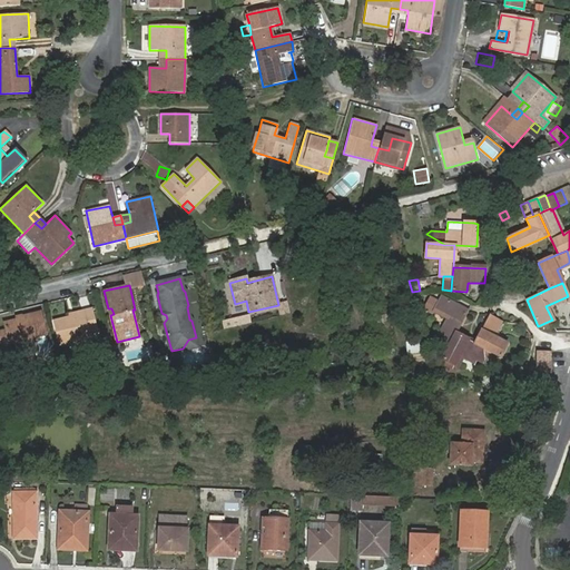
[(449,345),(455,333),(468,311),(441,296),(439,303),(430,298),(423,308),(433,314),(434,311),(448,317),(436,338),(449,345)]
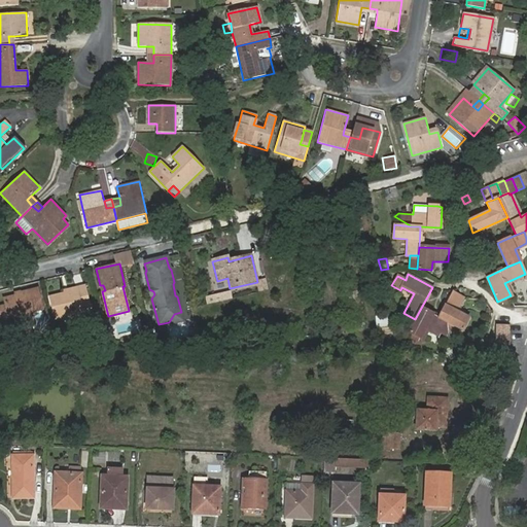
[(64,293),(50,296),(56,318),(82,312),(81,306),(89,304),(84,285),(77,287),(78,290),(64,293)]
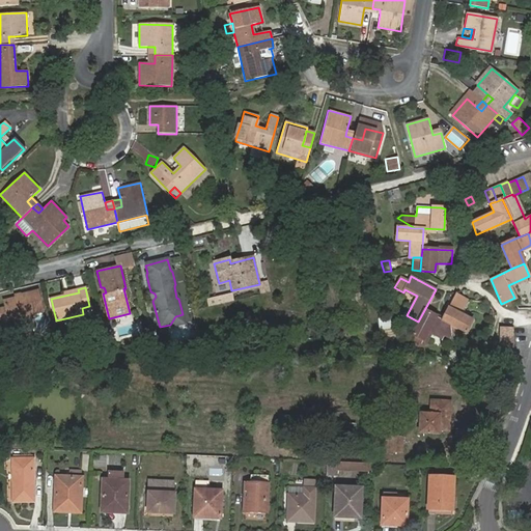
[(21,297),(16,298),(4,301),(5,307),(0,308),(0,314),(3,328),(10,326),(8,319),(44,311),(37,289),(20,295),(21,297)]
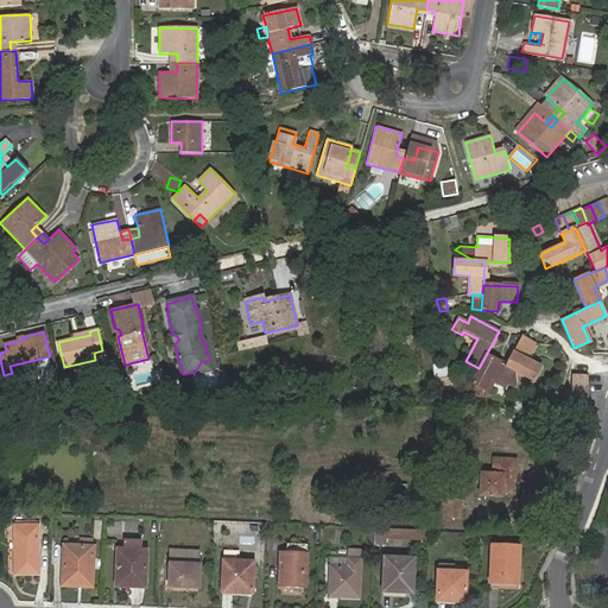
[(523,336),(506,366),(515,372),(520,374),(526,377),(533,381),(542,367),(527,359),(536,343),(523,336)]
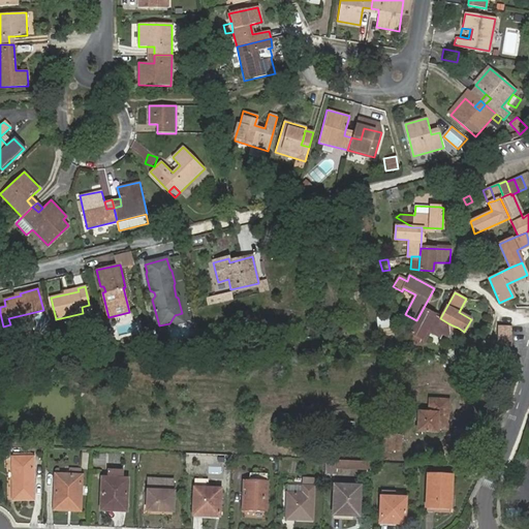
[(440,318),(423,309),(416,320),(409,333),(414,335),(422,339),(428,327),(441,334),(449,339),(449,334),(448,323),(440,318)]
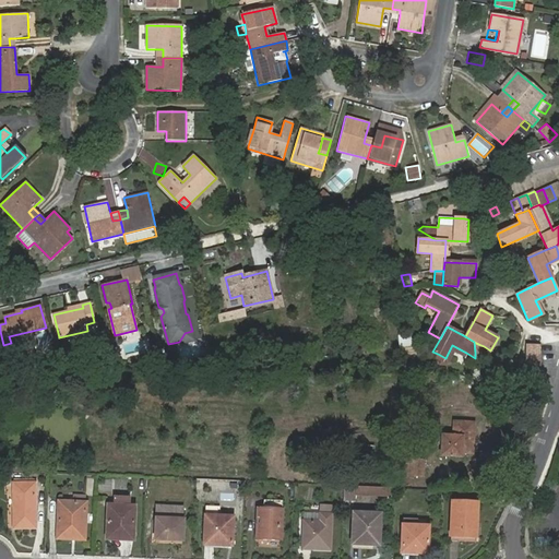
[(182,343),(194,340),(192,331),(185,333),(179,342),(182,343)]
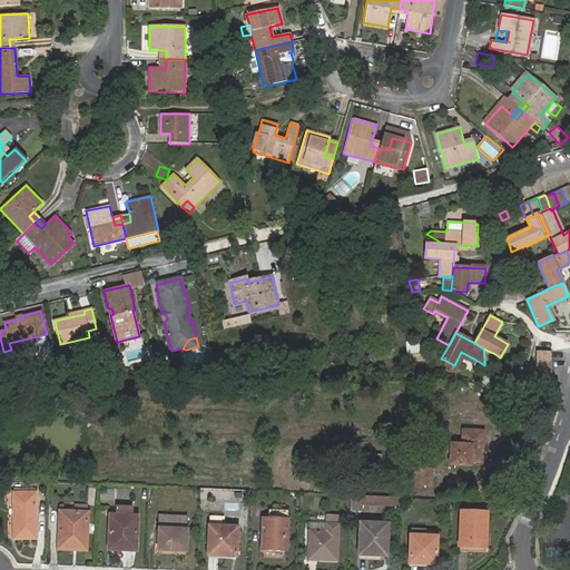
[(404,340),(406,354),(423,352),(421,337),(404,340)]
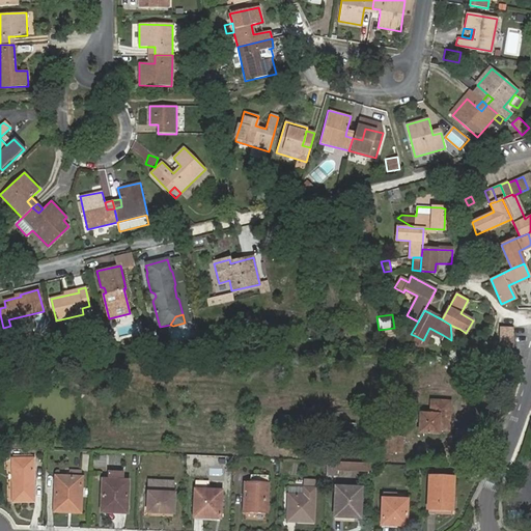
[(453,341),(459,329),(454,327),(450,325),(451,335),(451,340),(453,341)]
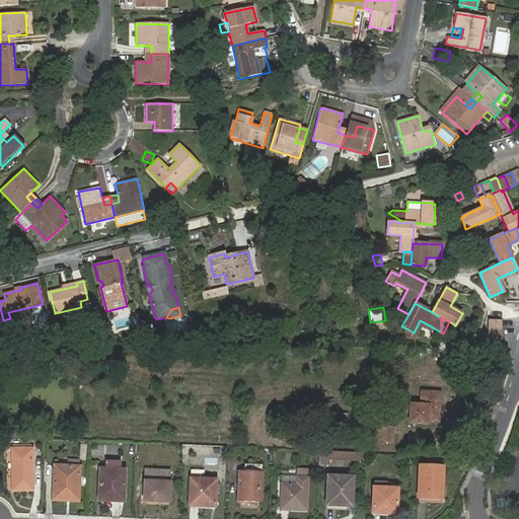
[(147,321),(150,335),(158,336),(155,320),(147,321)]
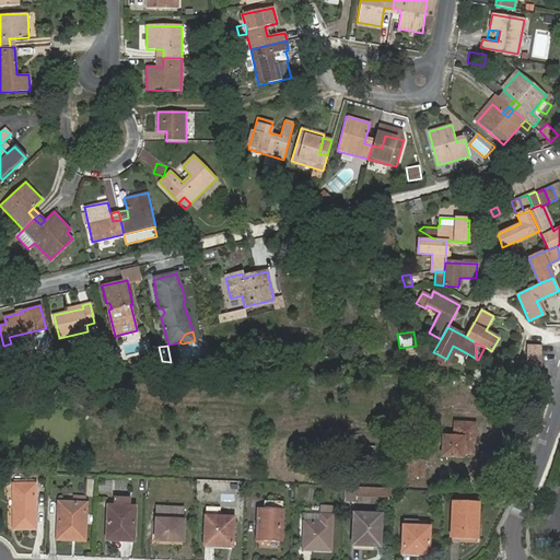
[(464,358),(467,353),(453,346),(446,359),(439,354),(436,359),(448,366),(456,353),(464,358)]
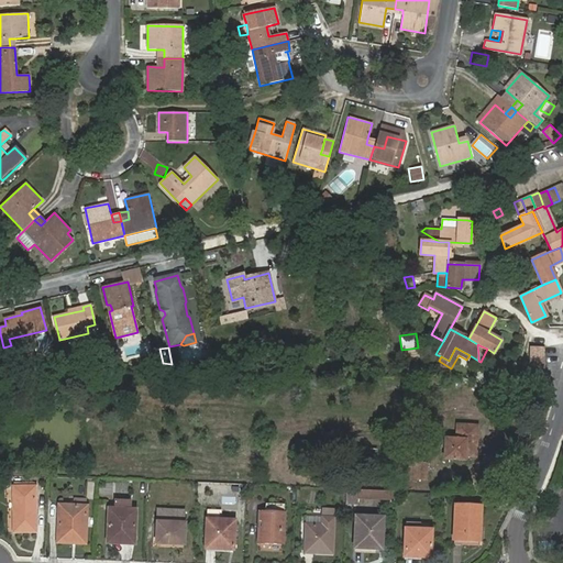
[(544,355),(530,355),(530,364),(543,364),(544,355)]
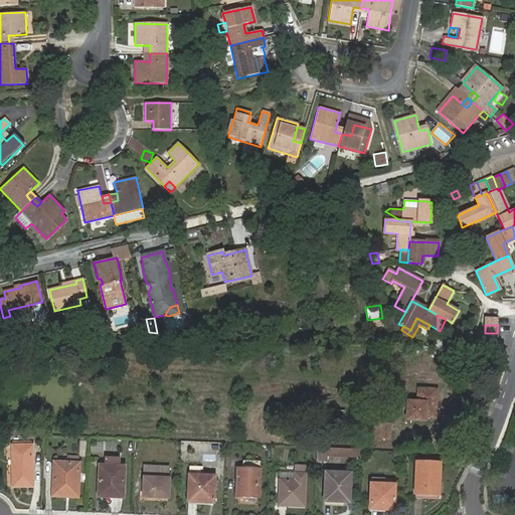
[(497,333),(485,333),(484,341),(497,341),(497,333)]
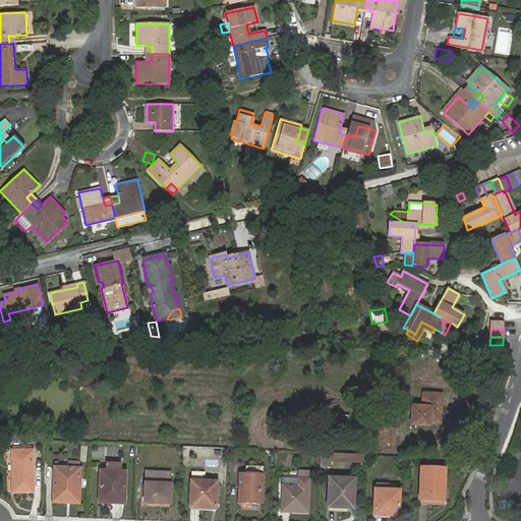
[(425,421),(430,421),(440,421),(442,394),(423,393),(422,407),(412,406),(411,424),(425,424),(425,421)]
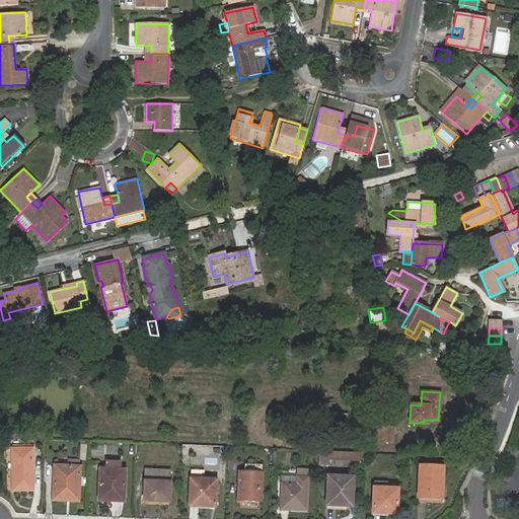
[(305,417),(284,416),(283,425),(304,427),(305,417)]
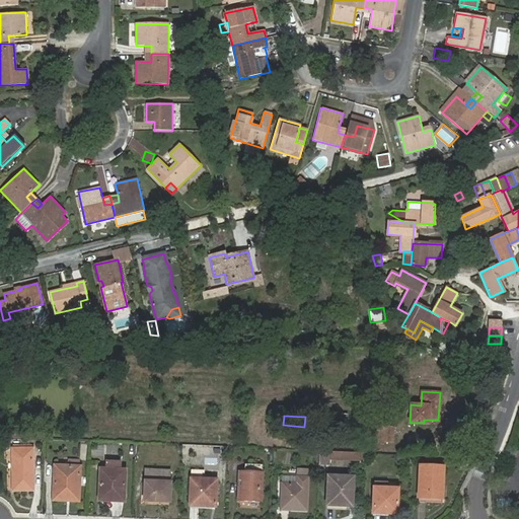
[(373,427),(369,427),(368,442),(376,442),(394,443),(394,428),(385,427),(373,427)]
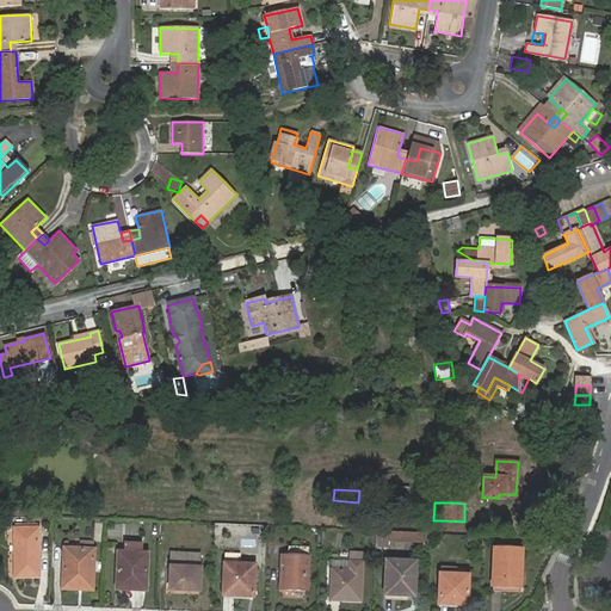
[(443,520),(433,520),(433,534),(442,534),(443,520)]
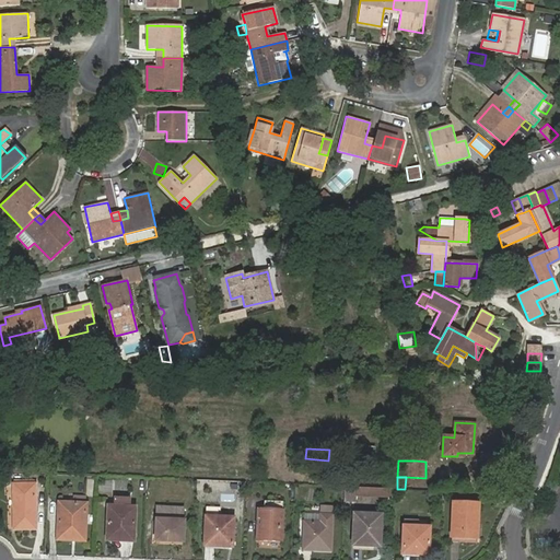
[(14,485),(13,528),(35,529),(35,485),(14,485)]
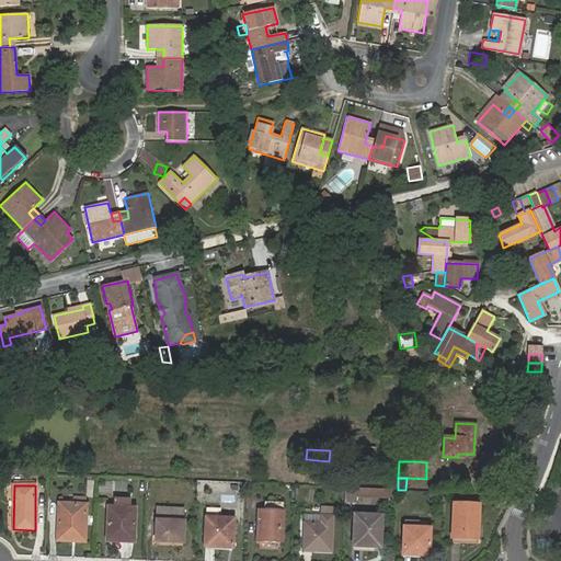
[(345,488),(344,501),(355,502),(356,488),(345,488)]
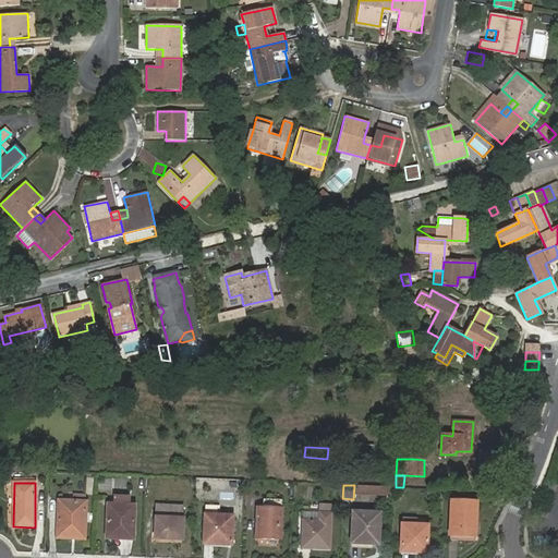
[(73,493),(73,501),(86,501),(86,494),(73,493)]
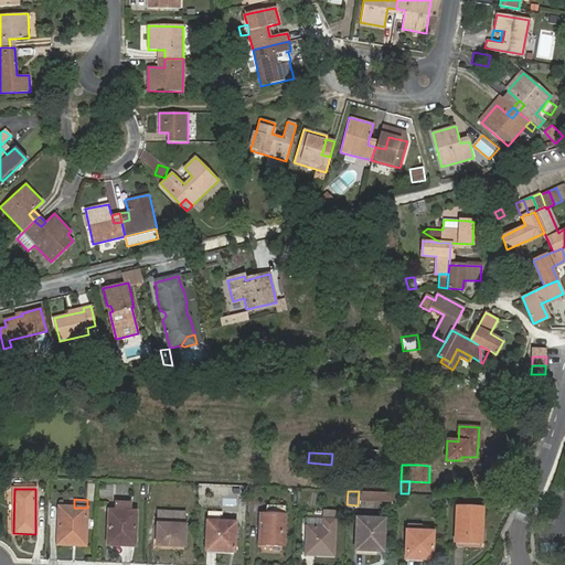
[(501,499),(501,510),(511,511),(511,500),(501,499)]
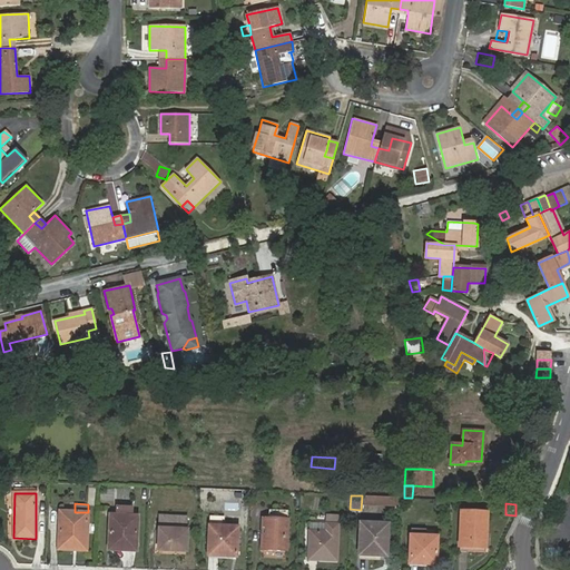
[(109,516),(108,549),(136,551),(137,516),(131,516),(133,507),(116,507),(116,516),(109,516)]
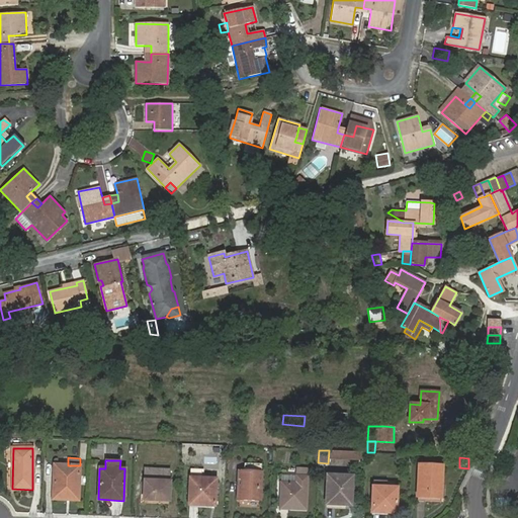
[(239,471),(237,499),(260,500),(262,463),(245,463),(245,471),(239,471)]
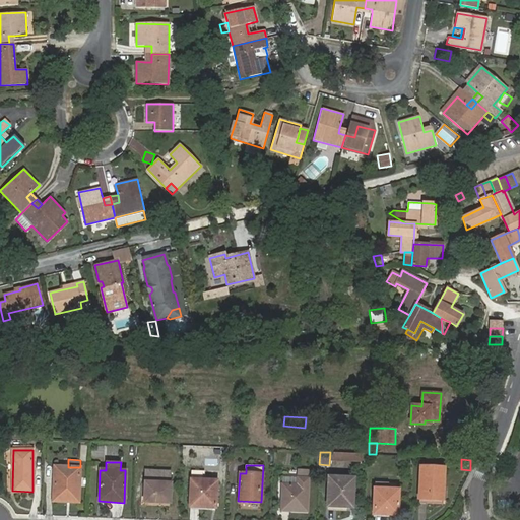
[(419,466),(418,499),(443,500),(444,466),(419,466)]
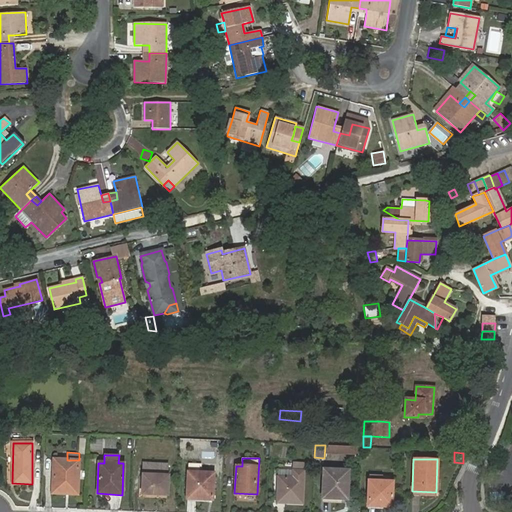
[(54,460),(52,490),(65,490),(65,494),(78,495),(79,460),(67,460),(54,460)]
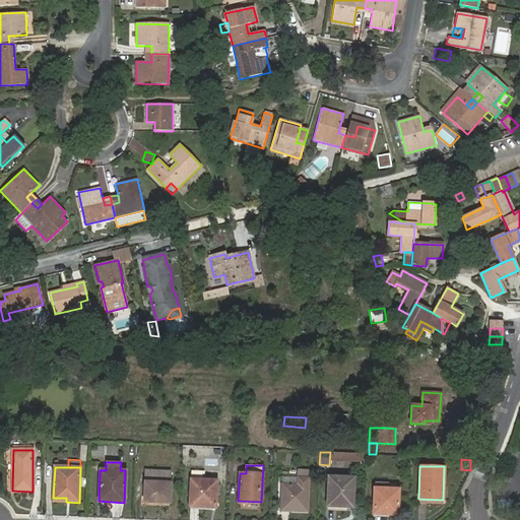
[(145,470),(145,481),(154,482),(155,471),(145,470)]
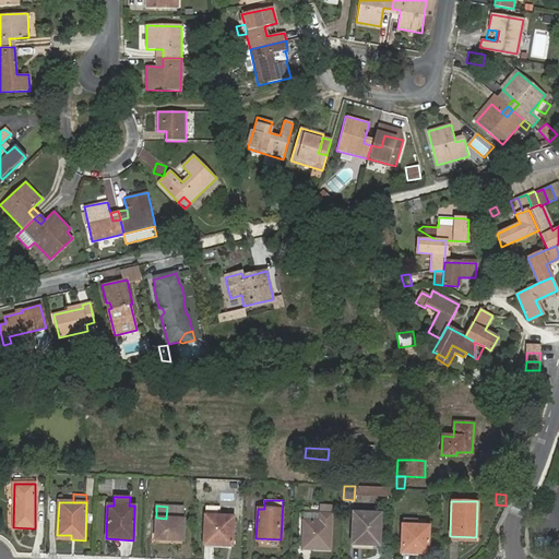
[(205,506),(204,545),(232,546),(233,516),(219,516),(221,507),(205,506)]
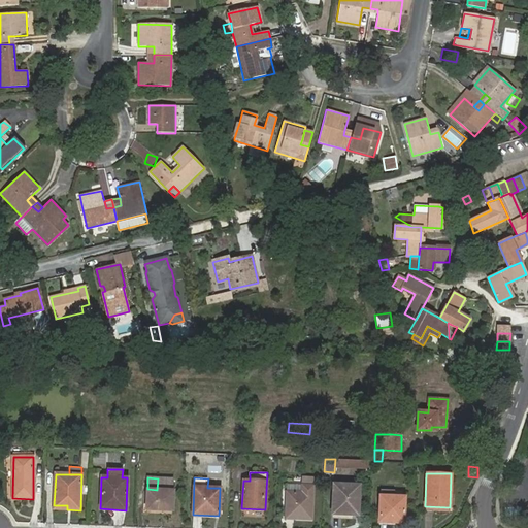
[(301,492),(287,492),(285,518),(311,519),(312,477),(301,477),(301,485),(301,492)]
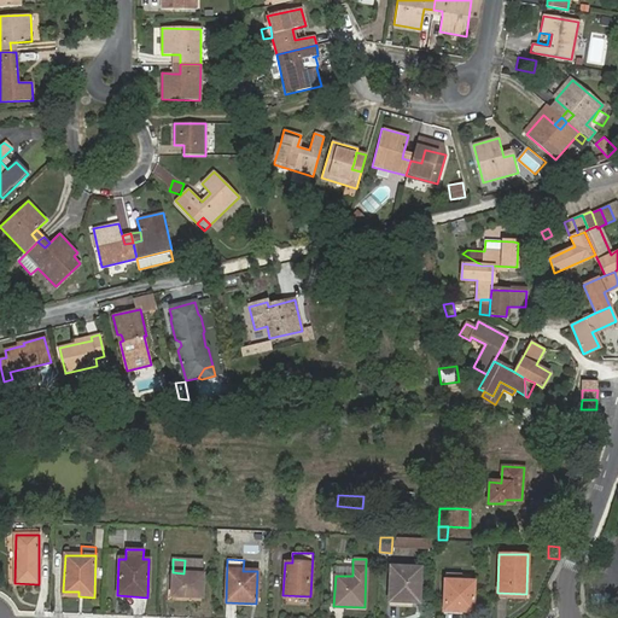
[(184,573),(173,572),(172,596),(202,598),(203,560),(185,560),(184,573)]
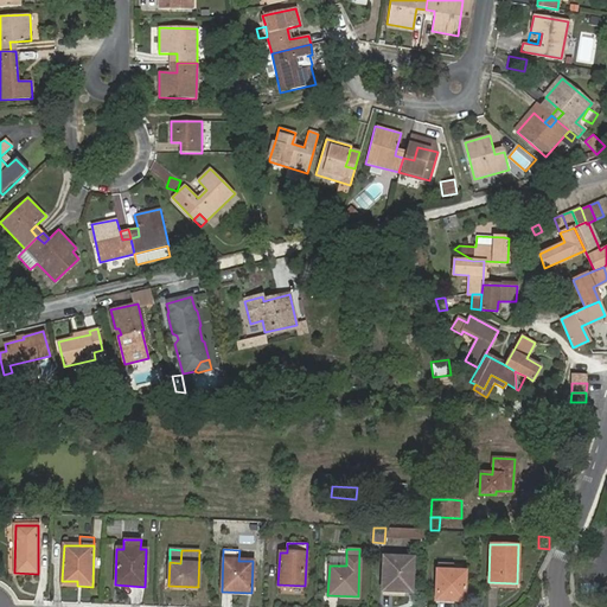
[(384,556),(382,590),(410,592),(413,557),(384,556)]
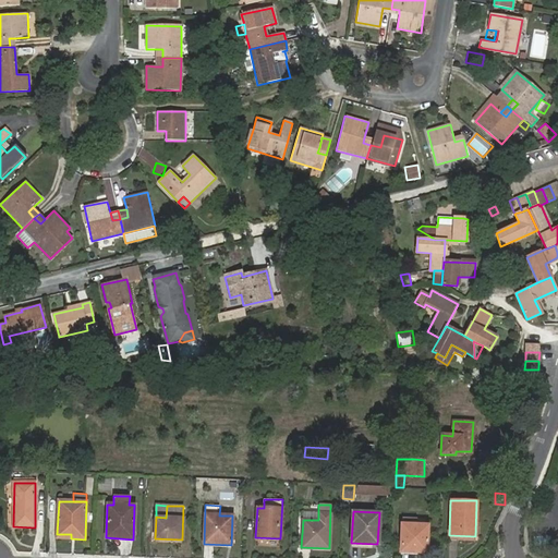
[(415,524),(401,523),(400,552),(426,553),(428,525),(415,524)]
